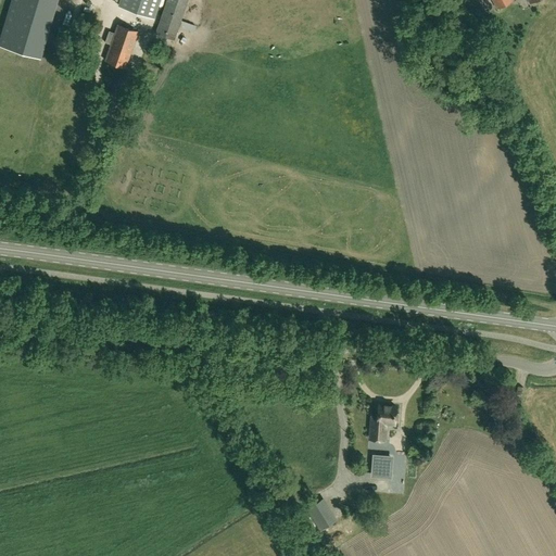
[(11,0),(0,36),(0,45),(40,58),(57,0),(11,0)]
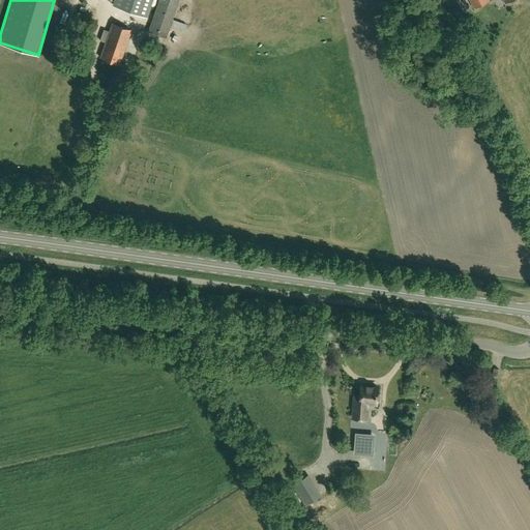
[(115,0),(113,5),(147,18),(152,0),(115,0)]
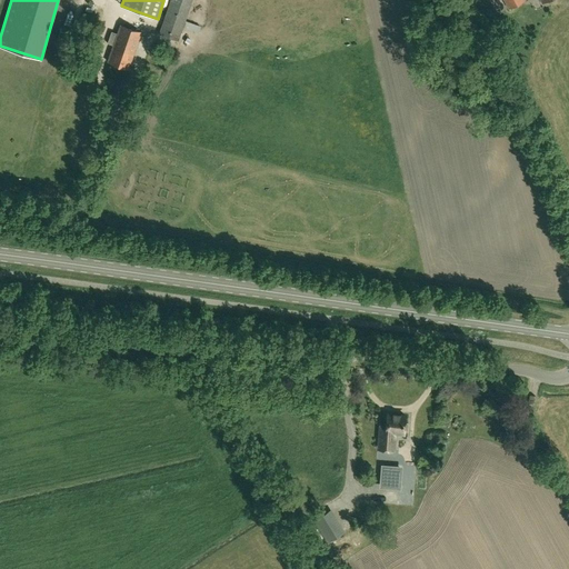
[(171,0),(160,35),(178,40),(192,0),(171,0)]
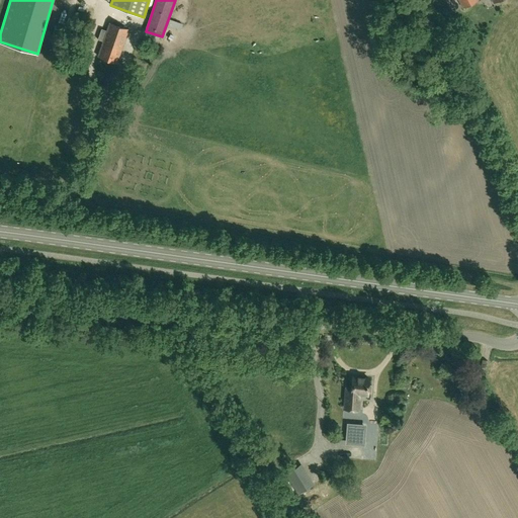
[(107,30),(101,29),(98,39),(103,41),(98,56),(117,63),(128,29),(109,22),(107,30)]
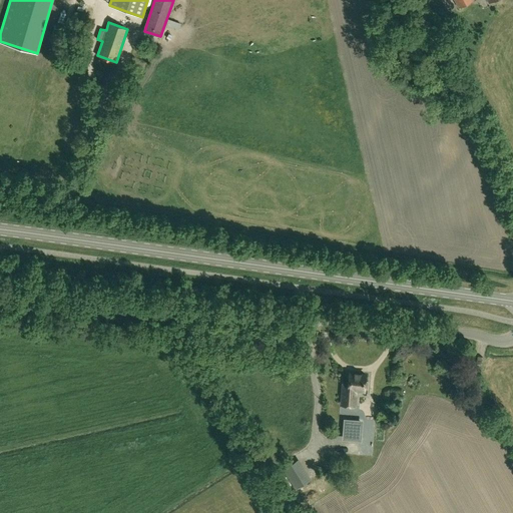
[(77,51),(77,50),(81,40),(69,36),(66,46),(65,47),(77,51)]
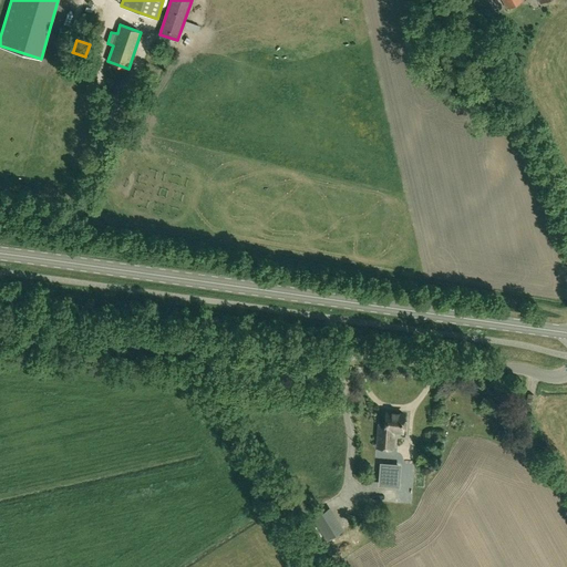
[(378,449),(379,449),(392,449),(393,432),(403,433),(403,430),(406,431),(406,423),(403,423),(404,415),(387,414),(385,426),(380,426),(378,449)]
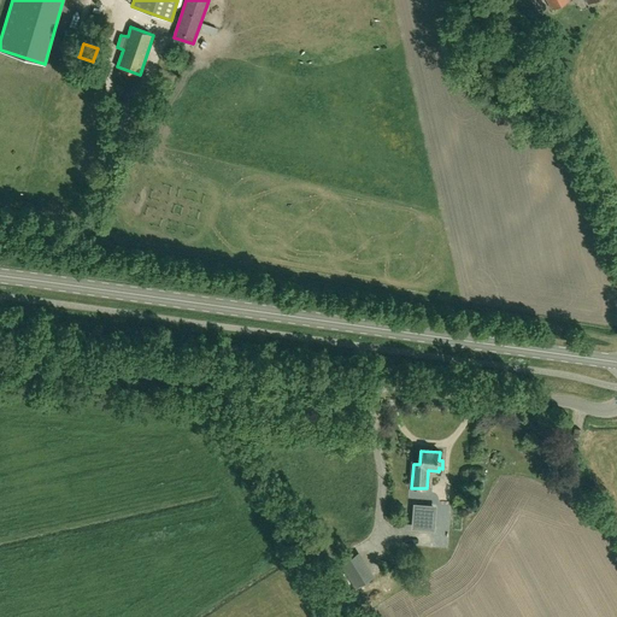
[(416,510),(430,511),(432,492),(417,491),(416,510)]
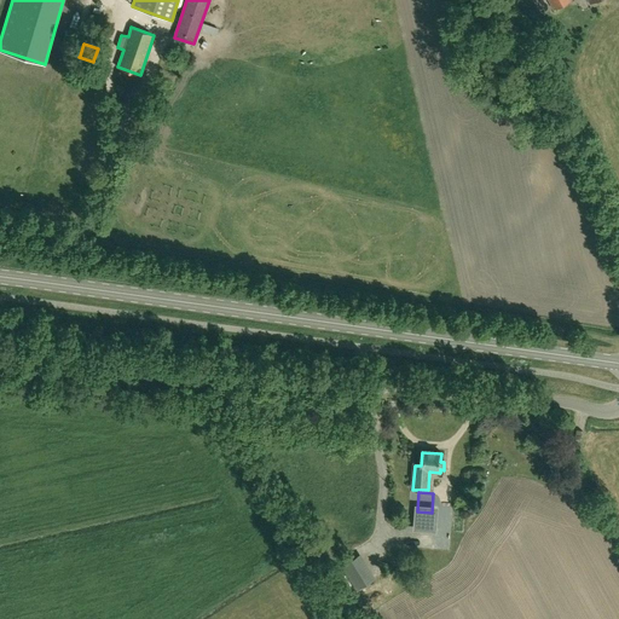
[(341,566),(357,590),(375,579),(375,578),(360,554),(341,566)]
